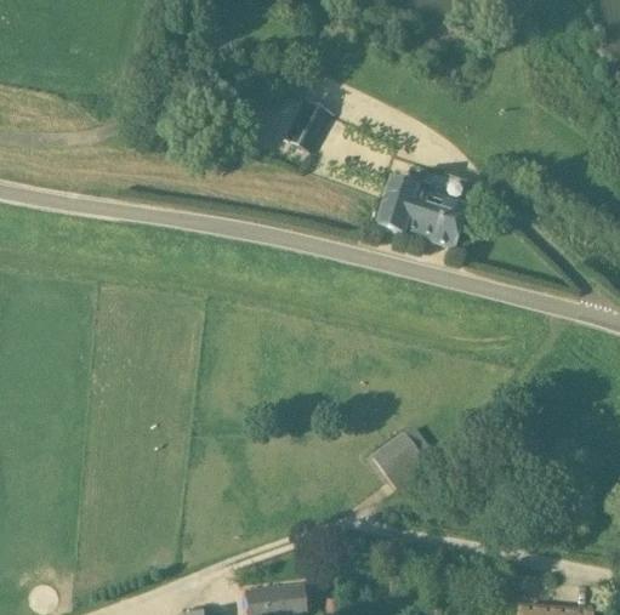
[(285,136),(310,149),(330,110),(306,97),(285,136)]
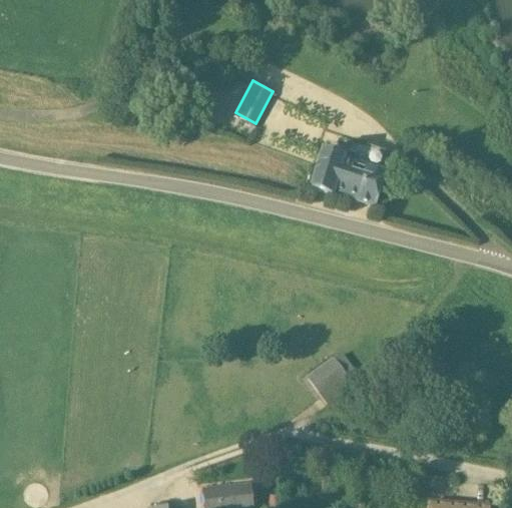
[(332,190),(375,204),(386,170),(343,157),(343,155),(323,149),(311,186),(332,192),(332,190)]
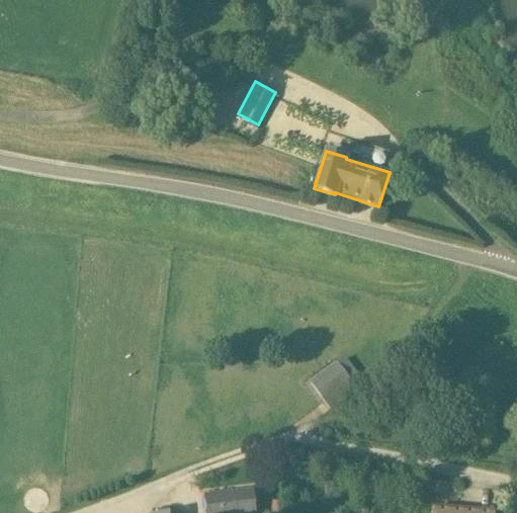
[(331,406),(357,386),(340,362),(313,382),(331,406)]
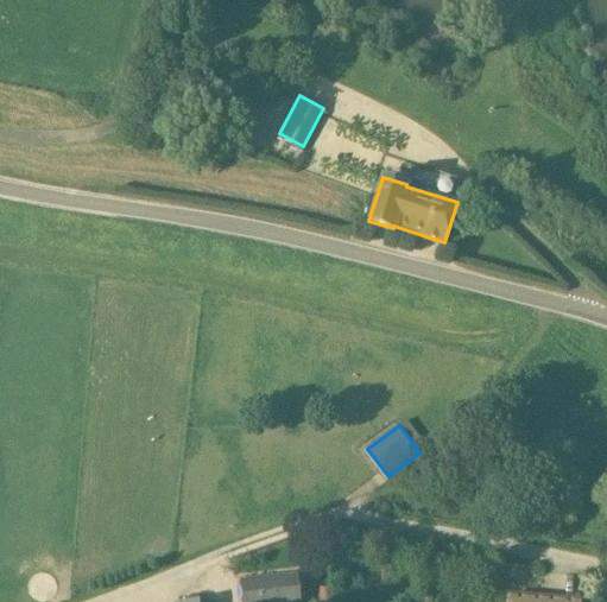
[(299,601),(296,570),(239,576),(241,601),(299,601)]
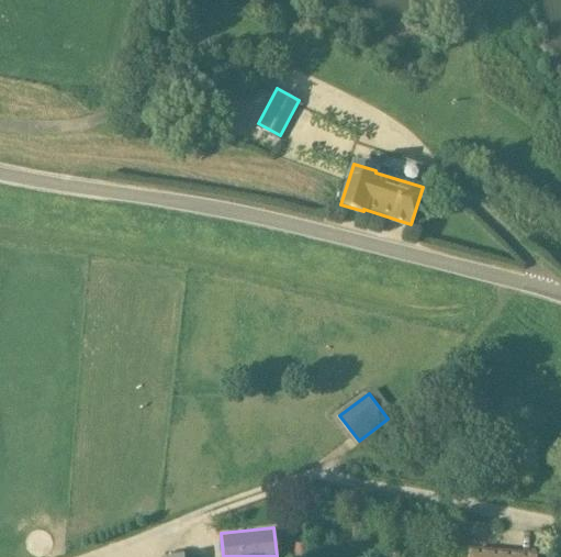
[(469,556),(534,556),(534,553),(470,547),(469,556)]
